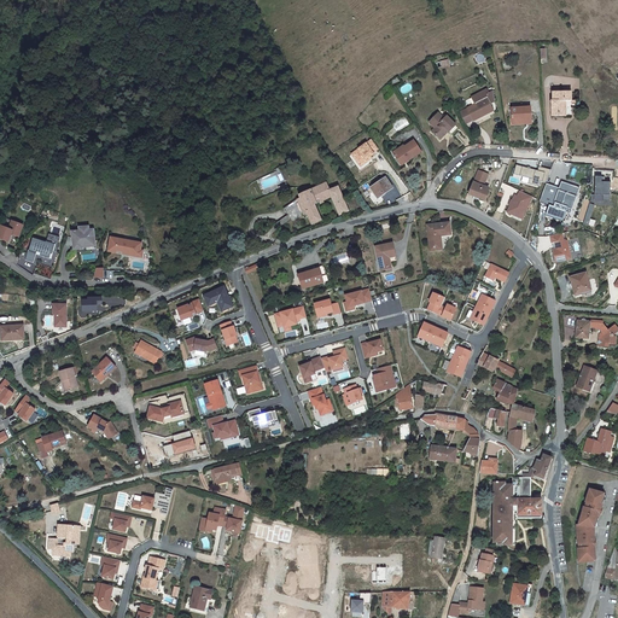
[(571,103),(571,93),(553,93),(553,101),(551,101),(551,116),(566,116),(566,103),(571,103)]
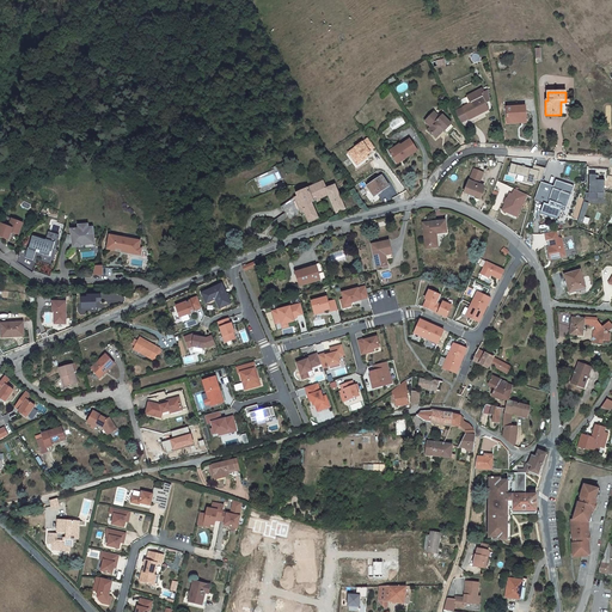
[(478,96),(461,105),(469,117),(485,109),(478,96)]
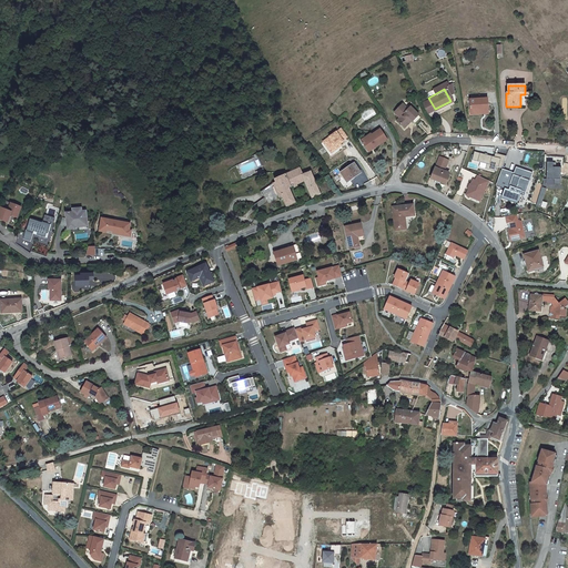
[(428,98),(422,102),(427,112),(435,109),(428,98)]
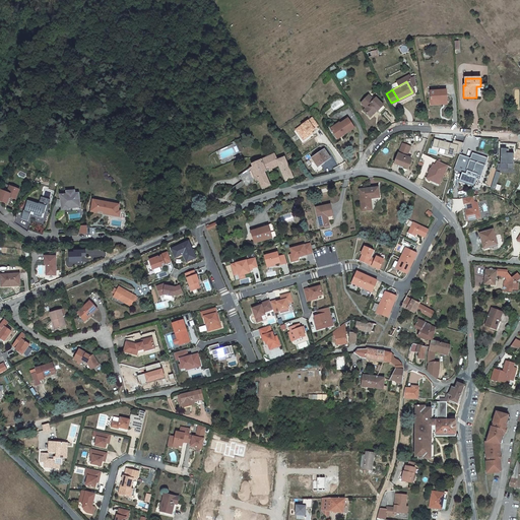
[(445,103),(445,91),(431,90),(431,103),(445,103)]
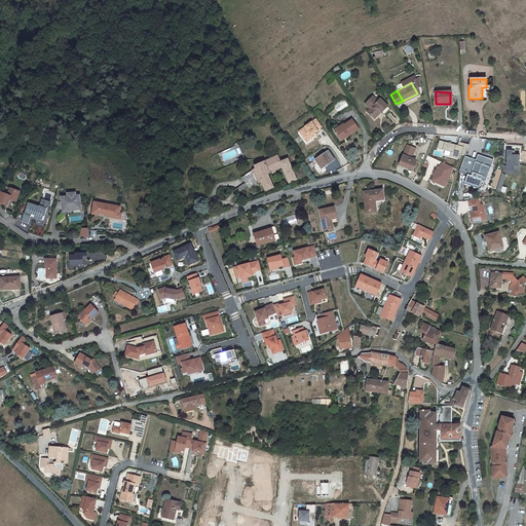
[(377,102),(373,98),(366,106),(370,110),(368,113),(375,119),(380,115),(379,113),(380,112),(382,113),(388,107),(380,99),(377,102)]
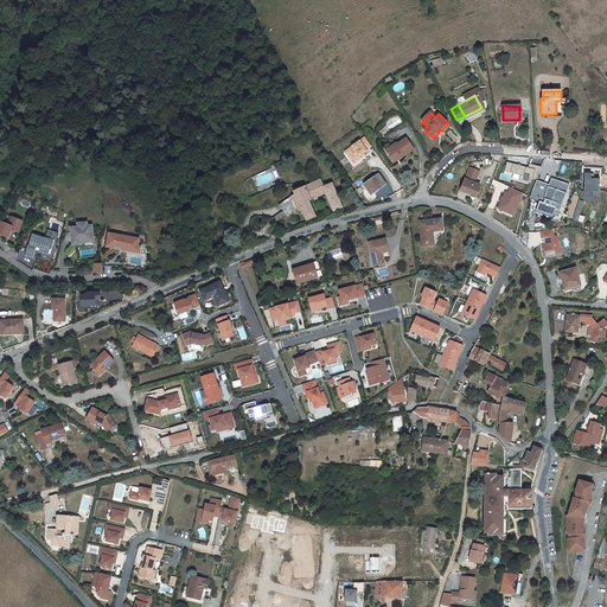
[(364,136),(347,148),(355,159),(363,153),(366,151),(365,148),(370,145),(364,136)]
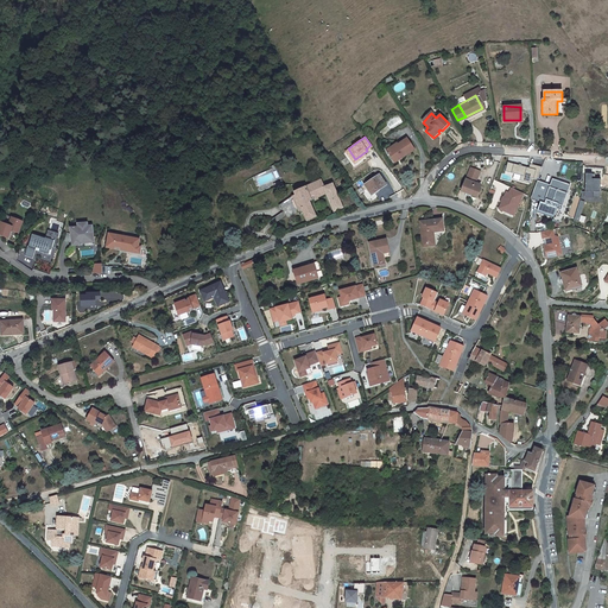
[(403,157),(415,150),(407,139),(398,144),(397,143),(391,146),(393,149),(387,152),(392,162),(401,156),(403,157)]
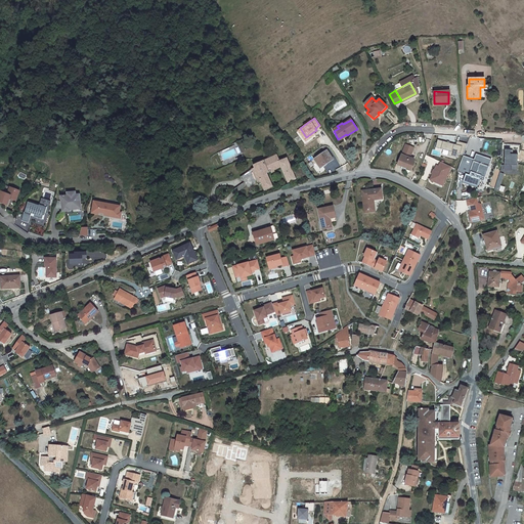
[(306,137),(300,128),(297,130),(305,140),(314,133),(313,132),(306,137)]
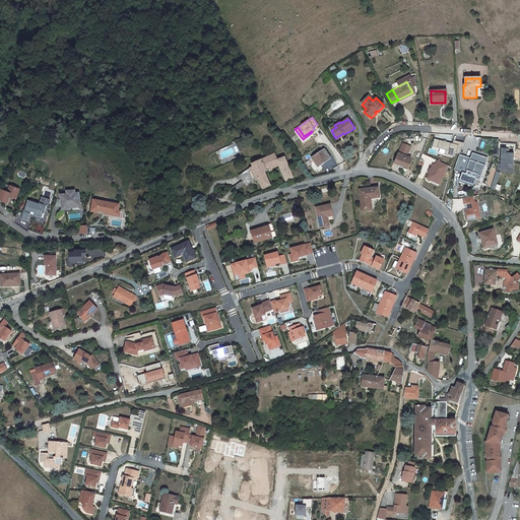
[(403,144),(399,153),(396,164),(409,169),(412,161),(411,161),(412,158),(407,156),(411,146),(403,144)]
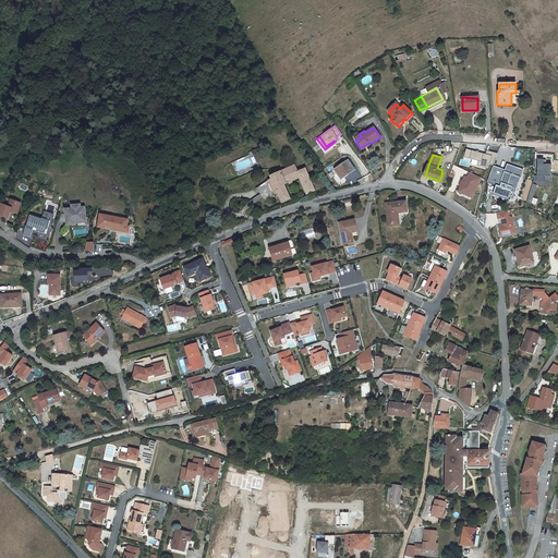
[(537,159),(537,177),(545,177),(545,182),(550,182),(552,165),(546,165),(544,165),(544,160),(537,159)]
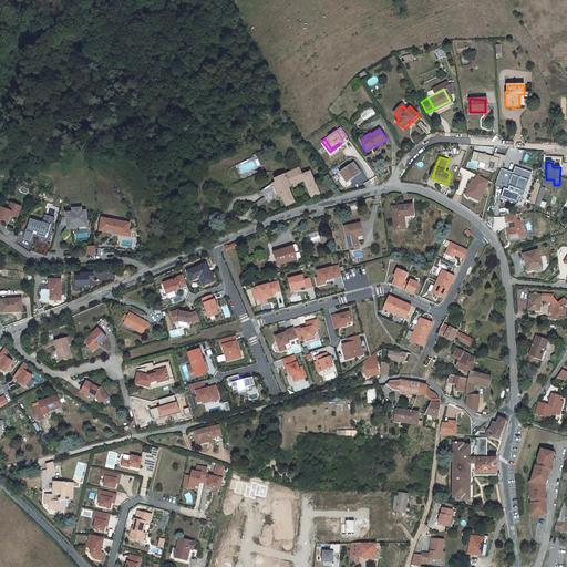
[(360,172),(353,163),(340,172),(346,181),(360,172)]
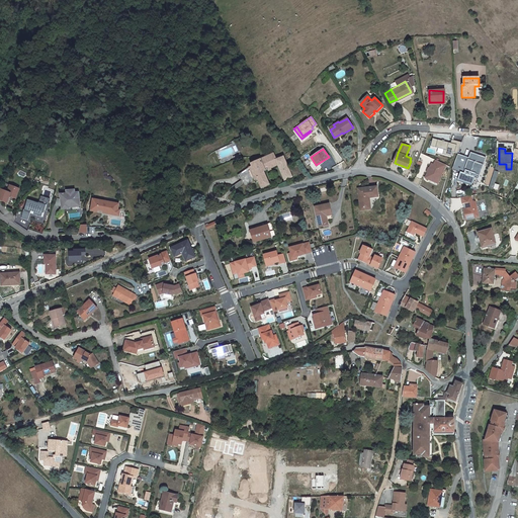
[(468,159),(468,158),(458,154),(452,169),(460,172),(464,174),(465,171),(464,170),(468,160),(468,159)]
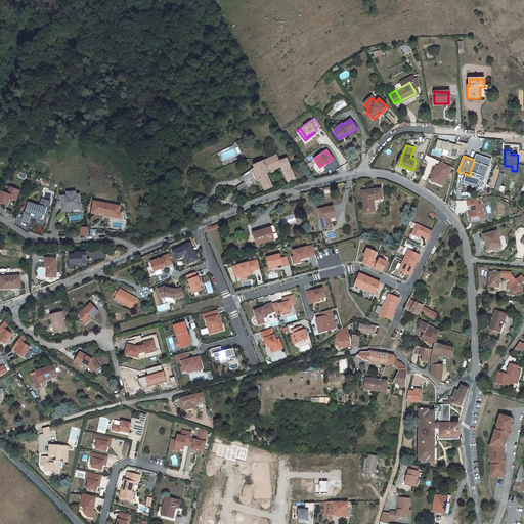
[(480,163),(474,161),(474,162),(488,167),(491,160),(481,156),(480,159),(482,159),(480,163)]
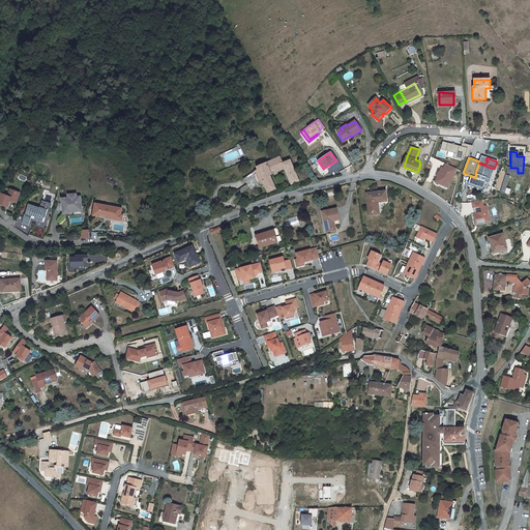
[(283,166),(278,158),(257,169),(257,171),(267,194),(274,190),(269,177),(272,175),(270,172),(283,166)]
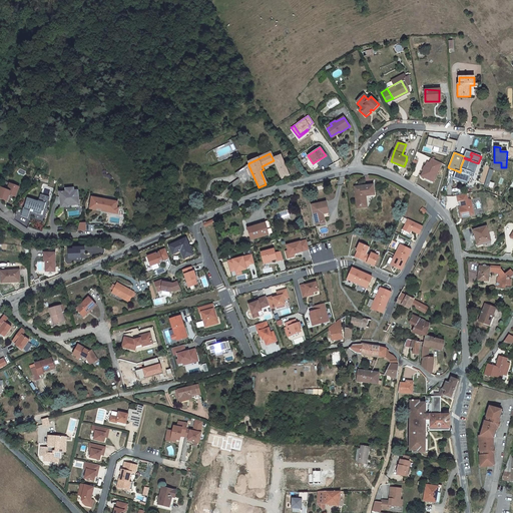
[(274,160),(283,178),(290,175),(281,156),(274,160)]
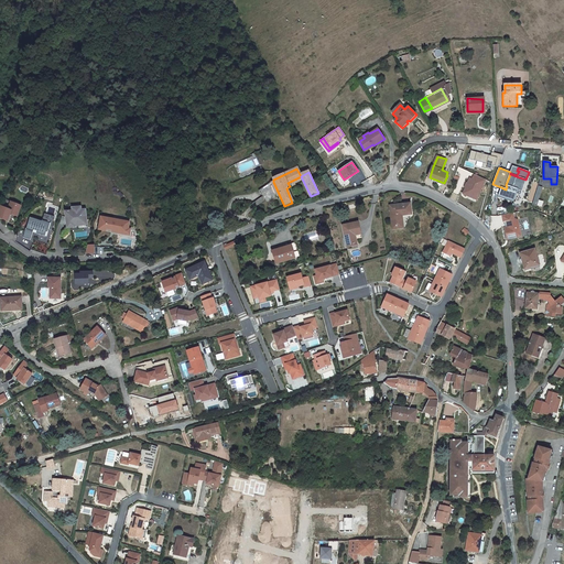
[(520,195),(525,180),(510,174),(506,185),(507,186),(506,190),(501,187),(498,196),(513,202),(517,194),(520,195)]
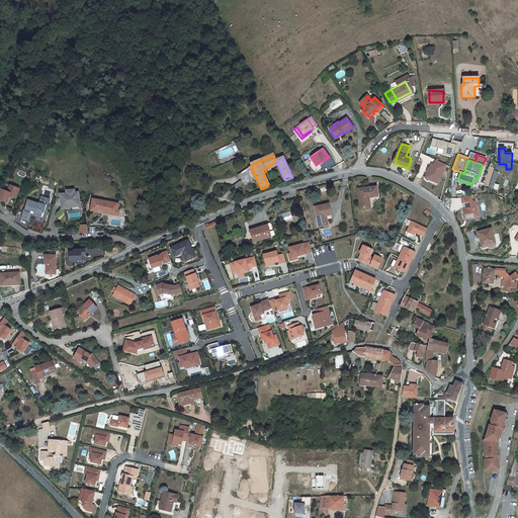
[(432,163),(425,178),(437,183),(445,166),(435,161),(434,164),(432,163)]
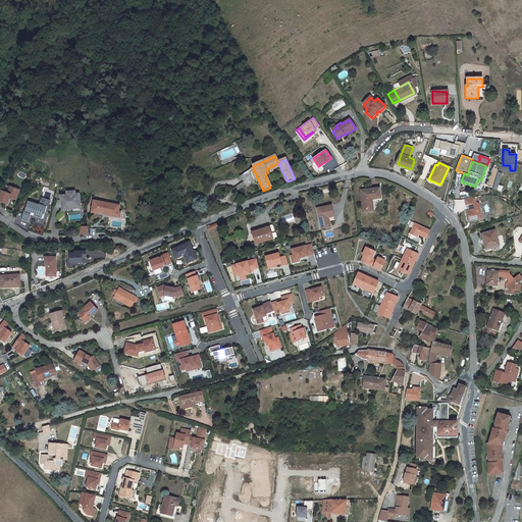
[(16,200),(20,191),(10,188),(8,194),(2,192),(0,197),(0,202),(8,205),(10,198),(16,200)]
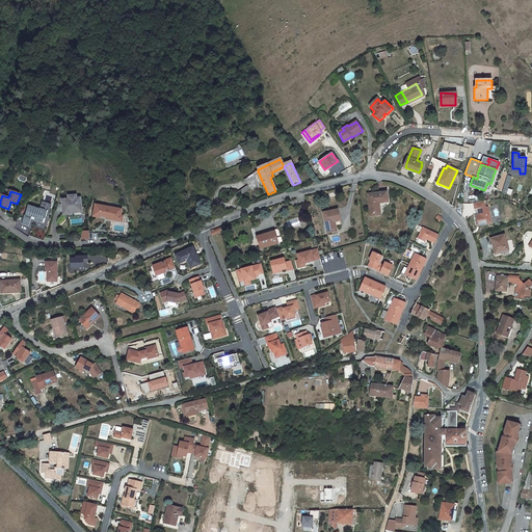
[(388,201),(387,192),(368,194),(371,215),(380,214),(379,202),(388,201)]
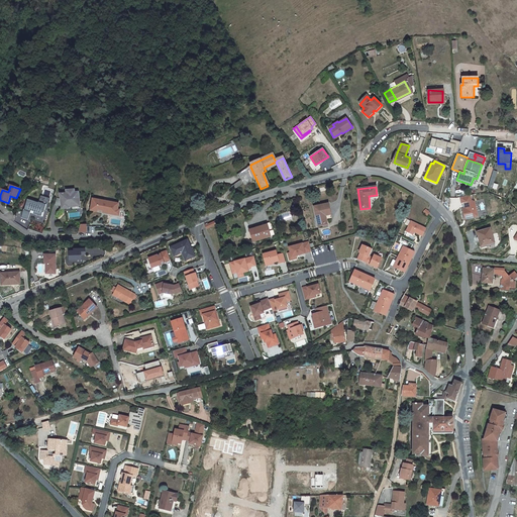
[(79,203),(79,197),(76,197),(76,192),(75,189),(67,190),(68,193),(61,194),(63,208),(70,207),(70,206),(70,205),(73,204),(73,203),(79,203)]
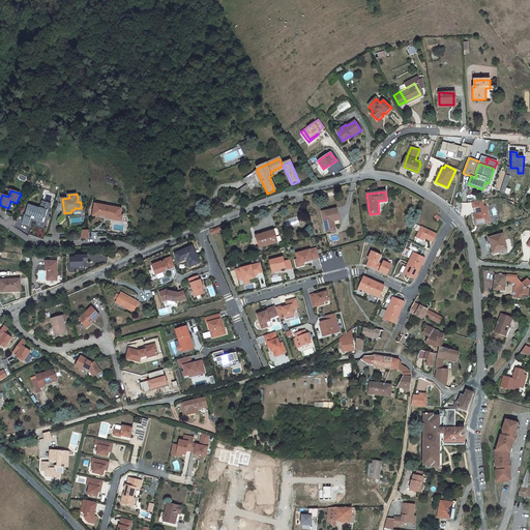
[(71,210),(71,211),(83,210),(81,197),(78,197),(78,202),(81,202),(81,208),(75,208),(75,209),(71,210)]
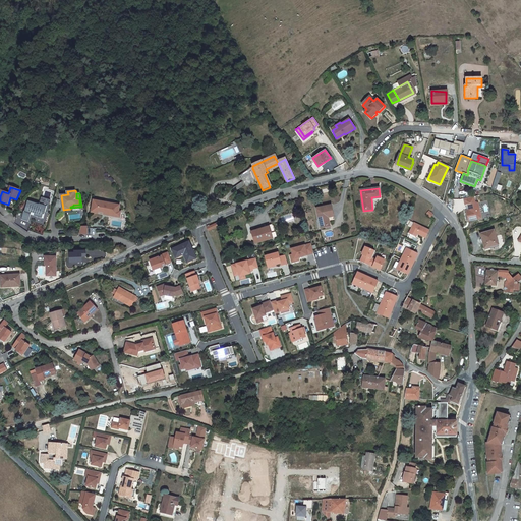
[(475,204),(474,197),(464,198),(465,205),(468,205),(469,211),(466,211),(468,221),(480,219),(477,203),(475,204)]
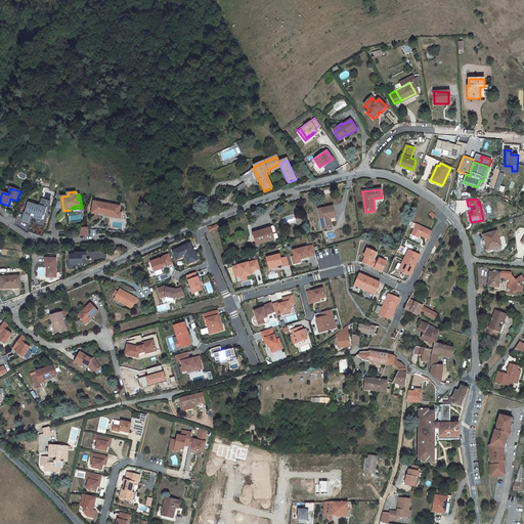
[(117,212),(117,216),(122,217),(122,211),(121,211),(122,206),(95,201),(95,203),(121,207),(120,213),(117,212)]
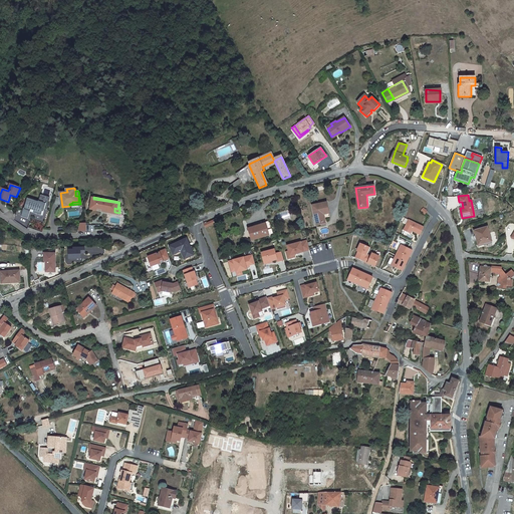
[(46,206),(47,204),(40,202),(28,198),(25,209),(24,209),(22,217),(29,219),(32,210),(35,211),(34,213),(42,215),(43,211),(44,212),(46,206)]
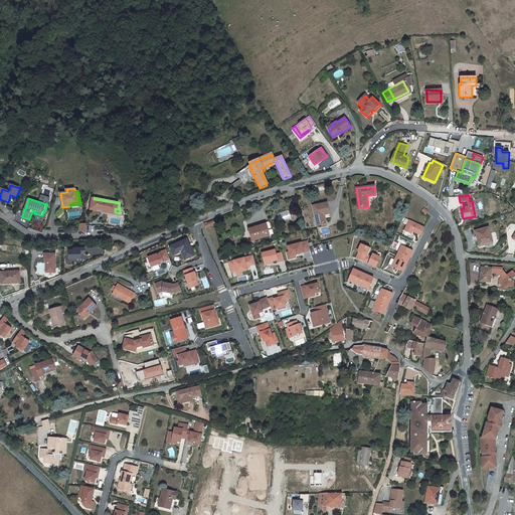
[(118,209),(119,203),(94,199),(93,203),(92,208),(99,209),(99,208),(104,209),(107,209),(106,210),(115,212),(115,208),(118,209)]
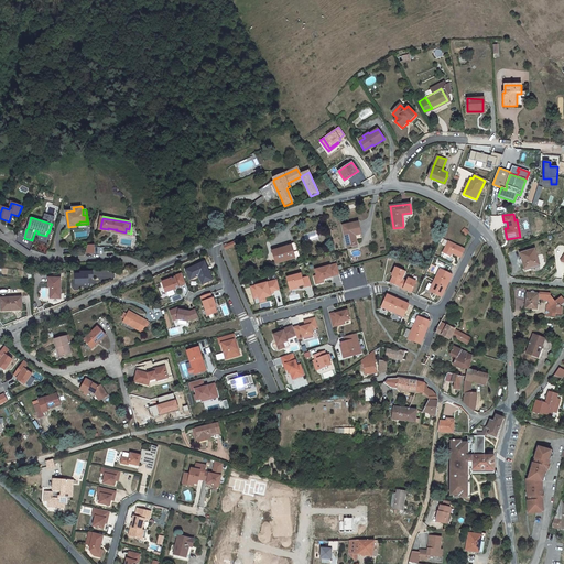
[(344,231),(347,247),(357,245),(356,240),(355,235),(354,229),(359,228),(358,221),(343,225),(344,231)]
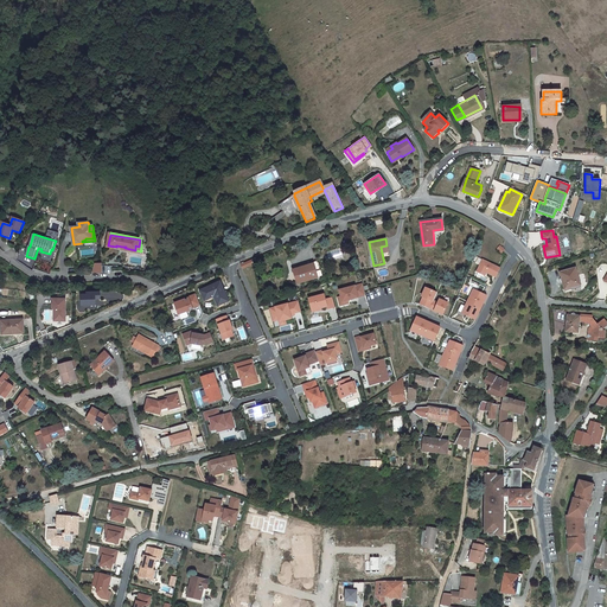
[(254,257),(242,263),(244,267),(255,262),(254,257)]
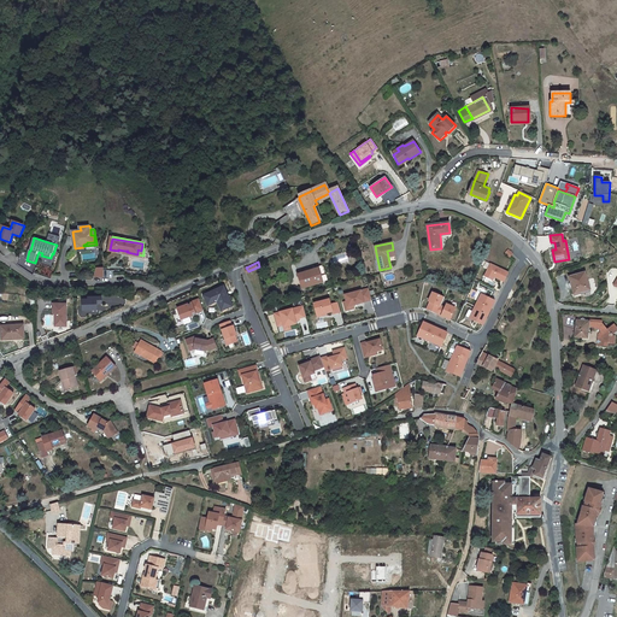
[(494,277),(504,281),(509,272),(491,263),(485,276),(493,280),(494,277)]
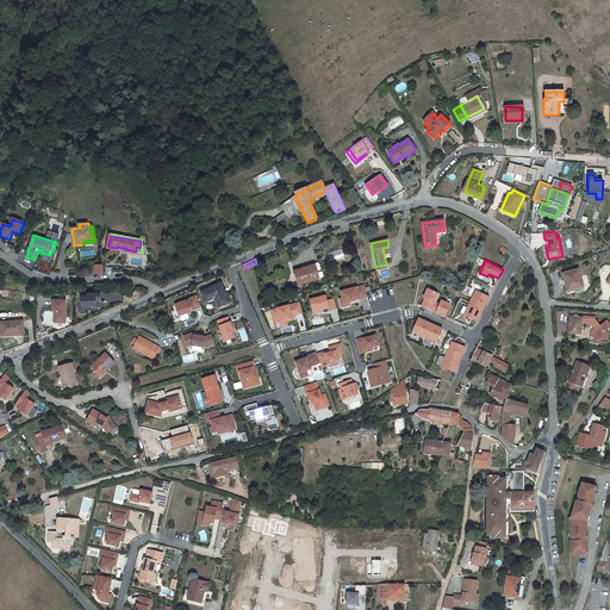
[(324,278),(319,262),(305,268),(305,269),(297,272),(300,285),(324,278)]
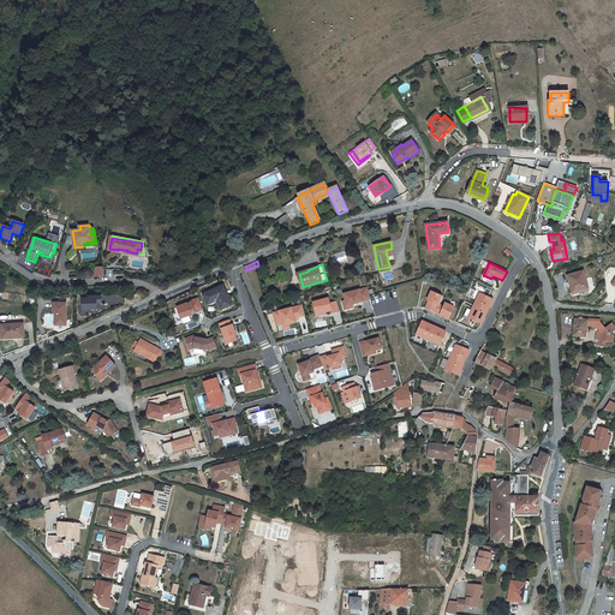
[(583,280),(585,279),(584,273),(568,276),(572,293),(583,291),(581,288),(584,287),(583,280)]
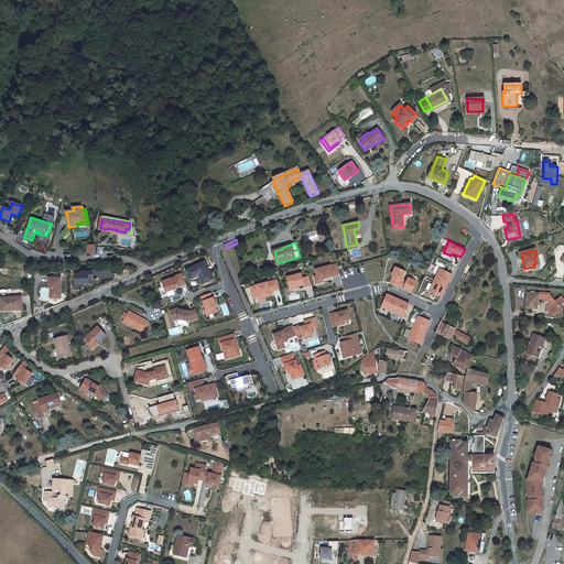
[(191,280),(199,277),(203,285),(213,281),(206,263),(187,270),(191,280)]
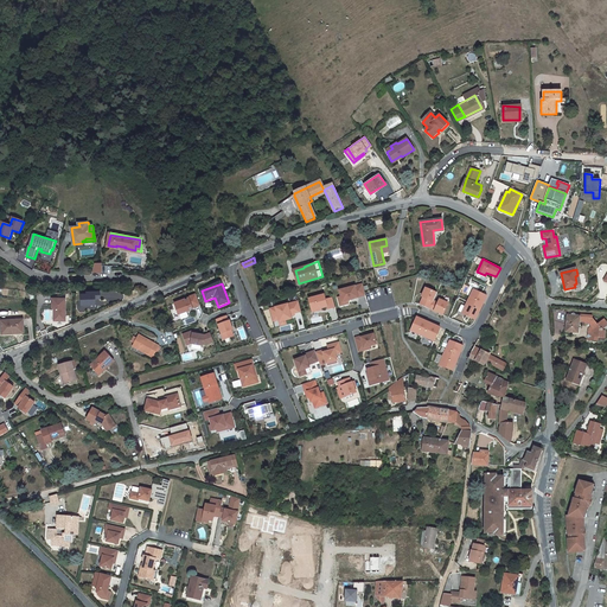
[(365,295),(363,283),(339,289),(340,295),(342,301),(347,300),(358,298),(358,296),(365,295)]
